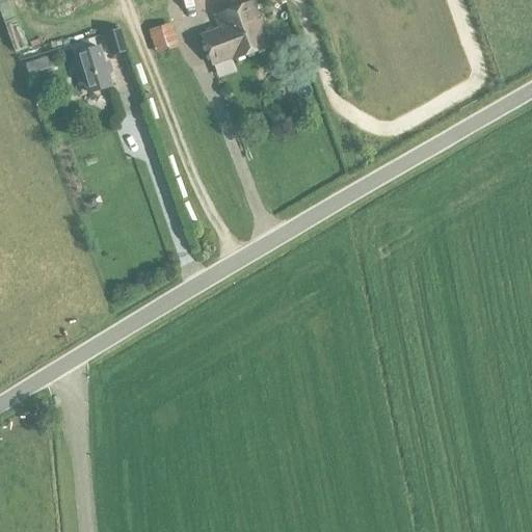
[(269,47),(253,3),(216,17),(220,29),(225,42),(247,33),(255,52),(269,47)]
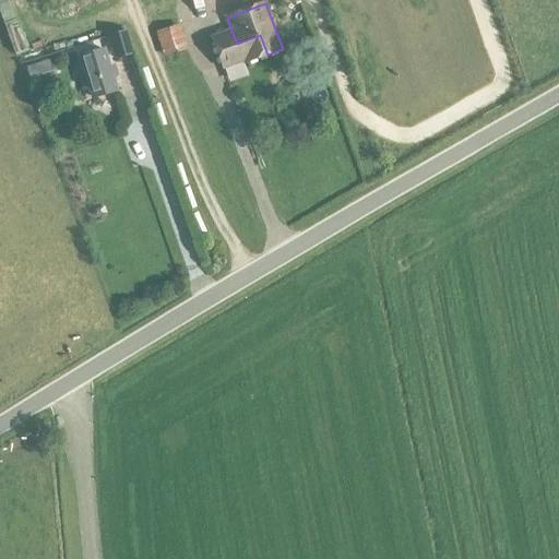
[(156,33),(156,34),(161,46),(164,58),(188,50),(180,25),(156,33)]
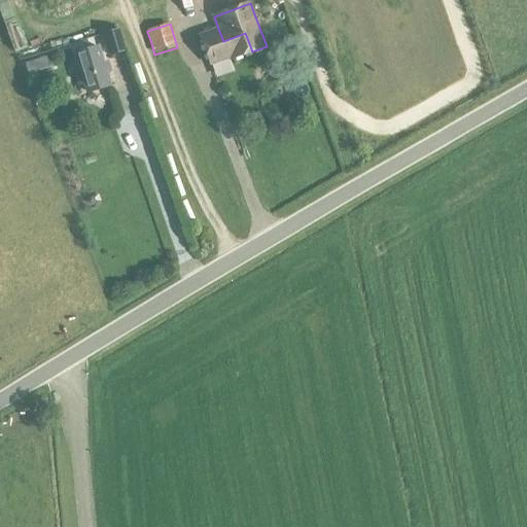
[(218,29),(201,36),(211,65),(230,58),(231,60),(252,51),(245,33),(223,41),(218,29)]
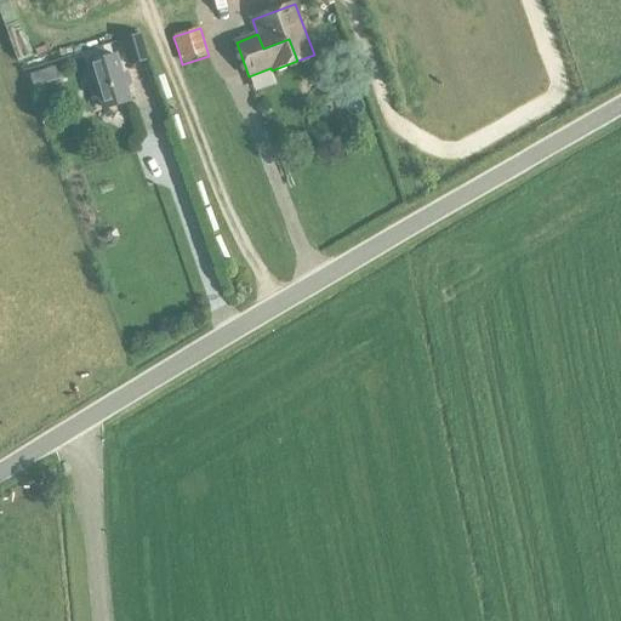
[(89,63),(103,109),(129,102),(115,56),(89,63)]
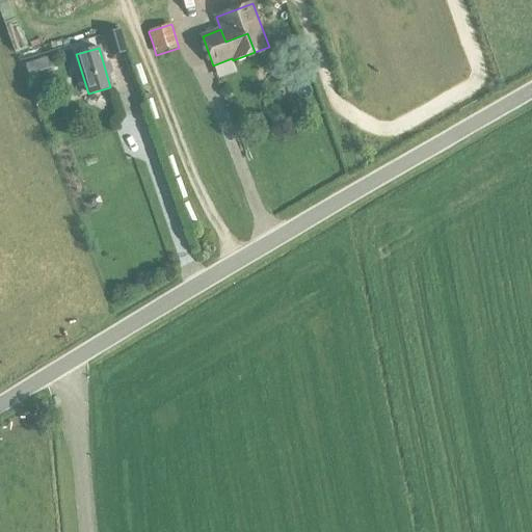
[(50,56),(25,64),(29,76),(54,69),(50,56)]
